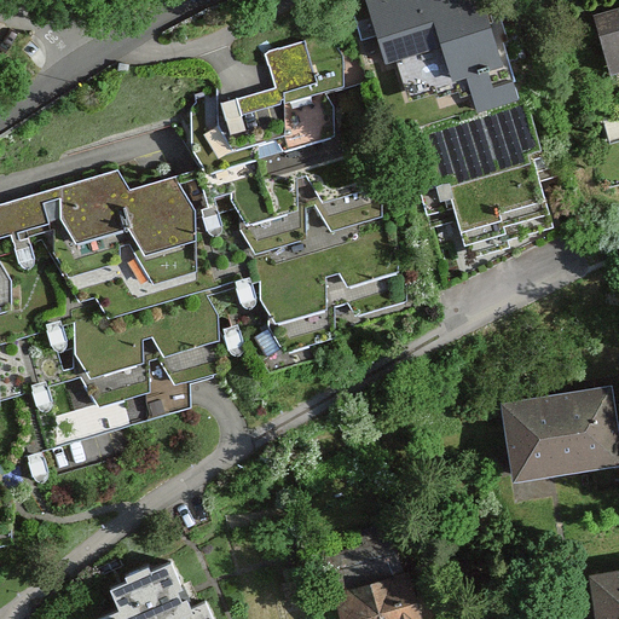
[(484,0),(370,0),(389,59),(441,44),(453,86),(507,69),(484,0)]
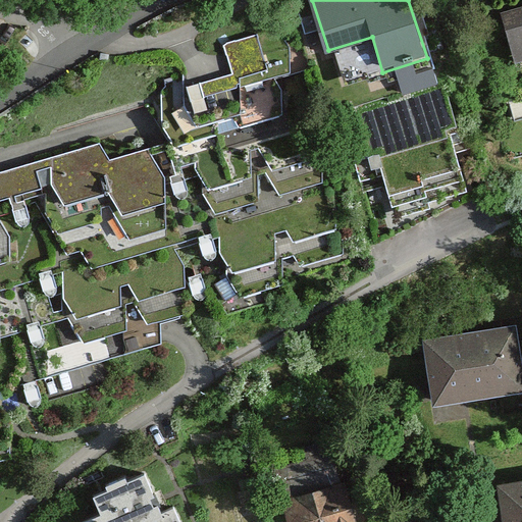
[(521,3),(501,9),(515,62),(521,59),(521,3)]
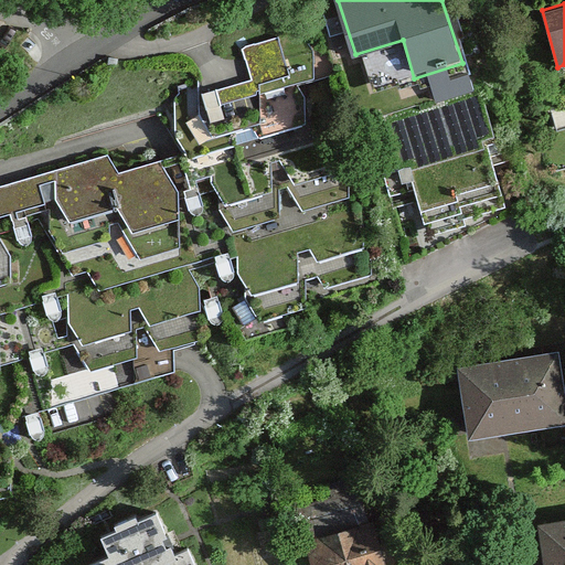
[(248,77),(178,96),(176,135),(194,155),(304,124),(279,35),(240,46),(248,77)]
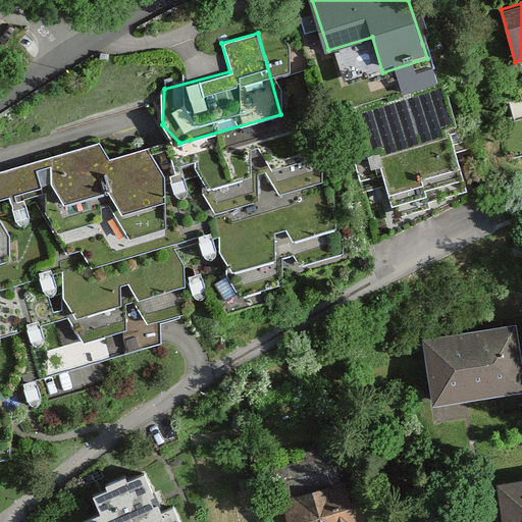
[(442,98),(353,125),(385,228),(474,201),(442,98)]
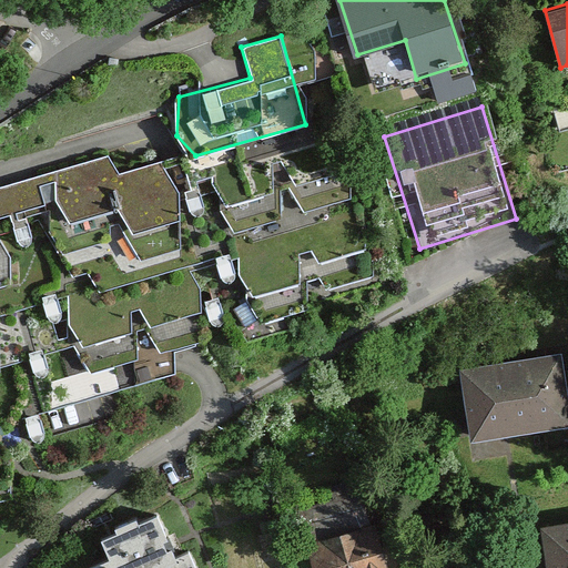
[(335,141),(213,174),(227,229),(273,216),(275,189),(291,185),(308,208),(351,195),(335,141)]
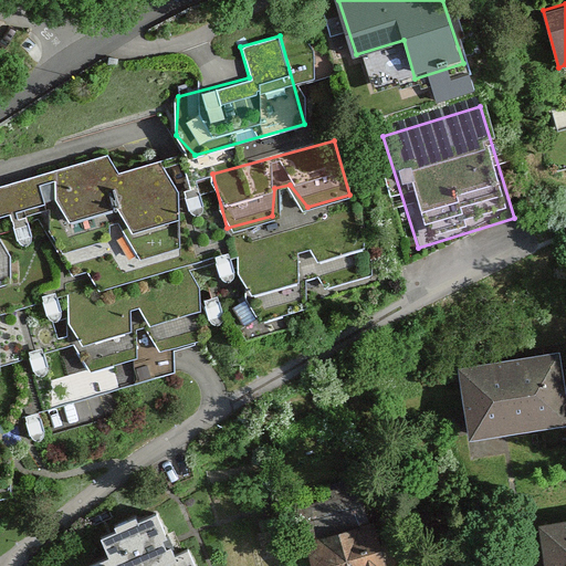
[(109,156),(56,173),(59,252),(179,218),(178,189),(161,160),(122,170),(109,156)]
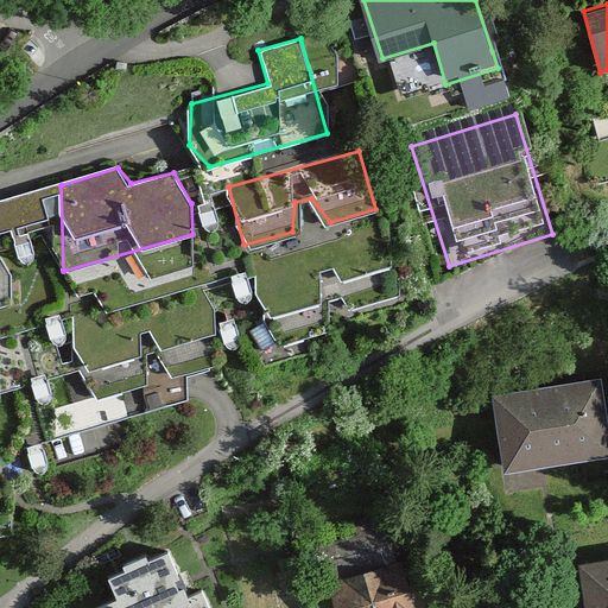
[(375,228),(258,261),(255,293),(279,335),(399,299),(401,264),(375,228)]
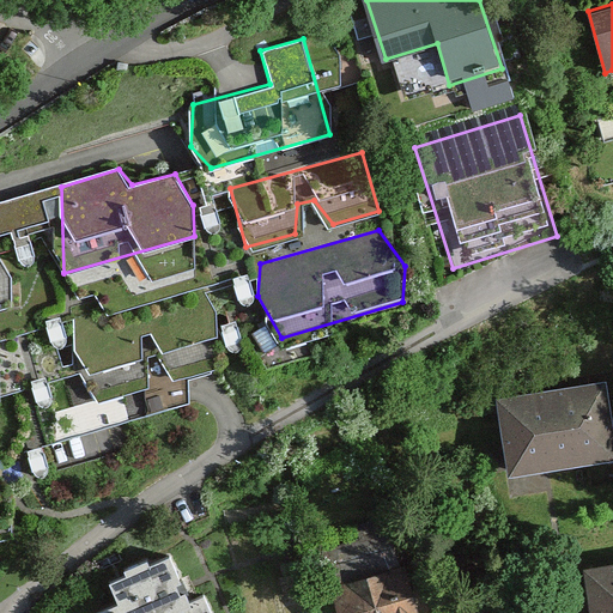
[(205,291),(72,326),(74,358),(109,424),(186,402),(187,376),(218,368),(216,310),(205,291)]
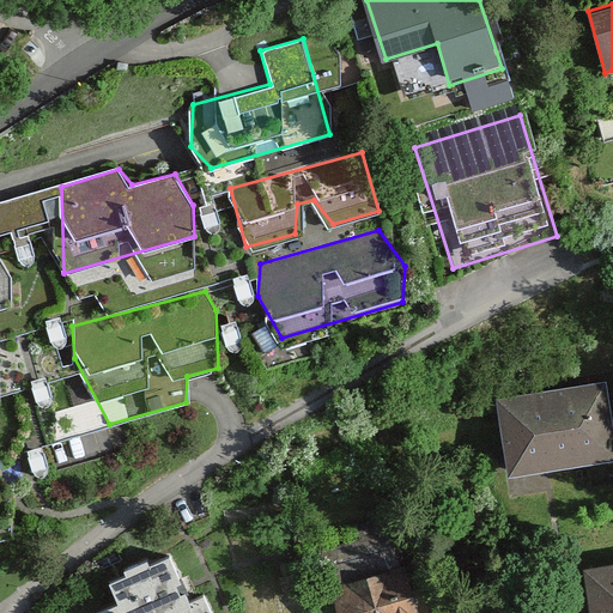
[(612,407),(608,375),(496,394),(508,469),(612,451),(612,407)]
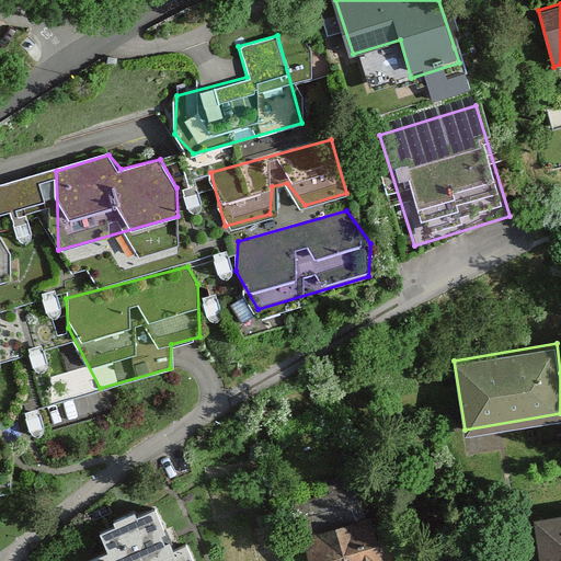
[(102,533),(111,552),(89,560),(193,560),(186,546),(174,551),(156,510),(105,531),(102,533)]
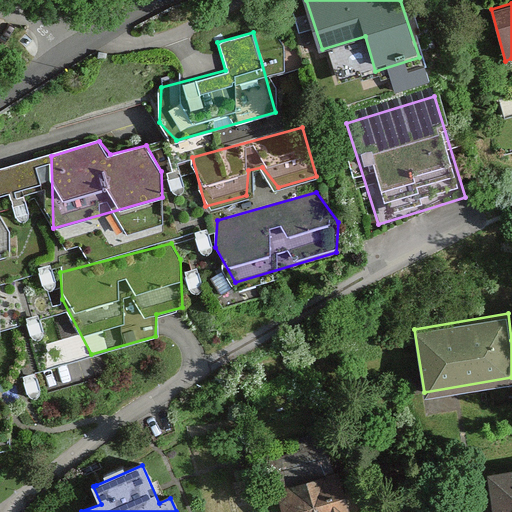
[(511,511),(511,465),(487,470),(494,511),(511,511)]
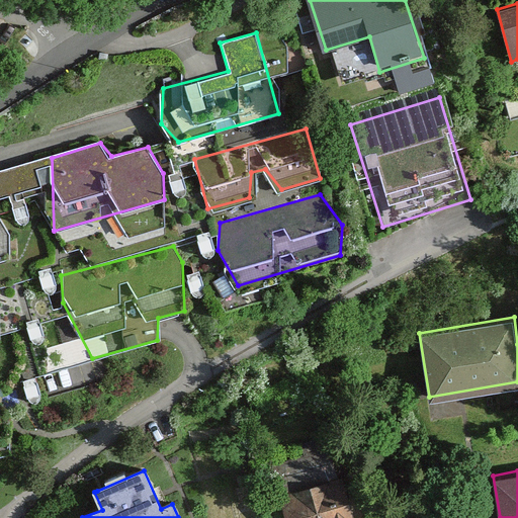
[(279,493),(286,517),(354,517),(342,475),(279,493)]
